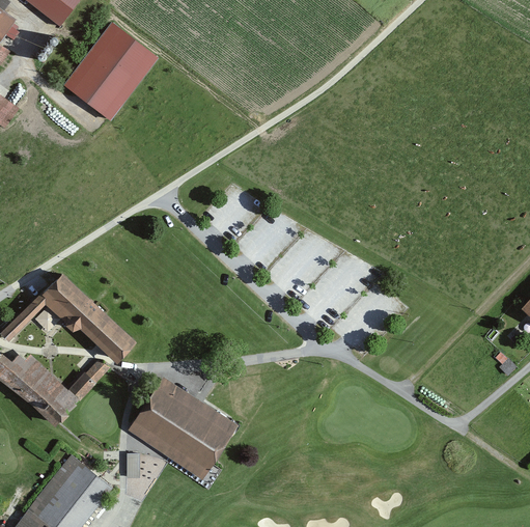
[(0,43),(12,25),(0,17),(0,15),(8,3),(3,0),(0,0),(0,43)]
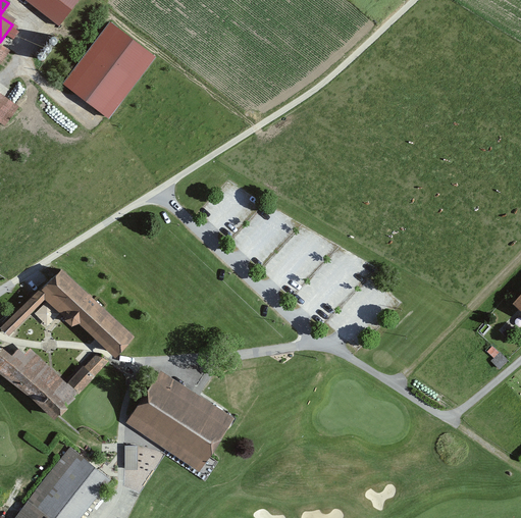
[(25,0),(60,27),(80,0),(25,0)]
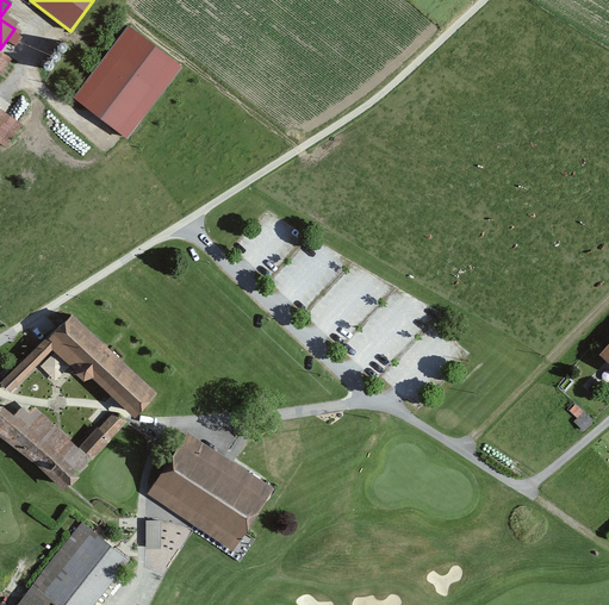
[(178,68),(130,32),(78,100),(125,137),(178,68)]
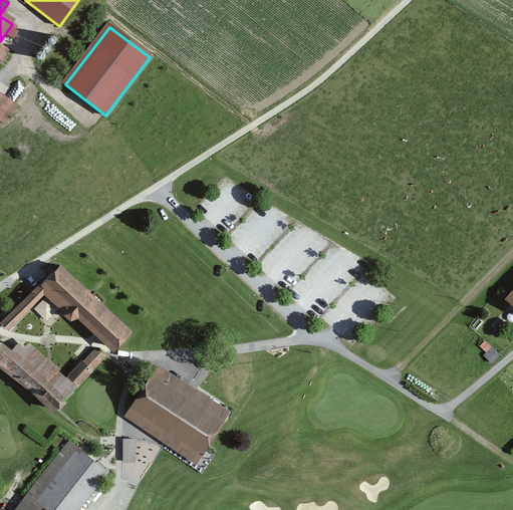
[(0,121),(3,123),(15,105),(0,94),(0,121)]
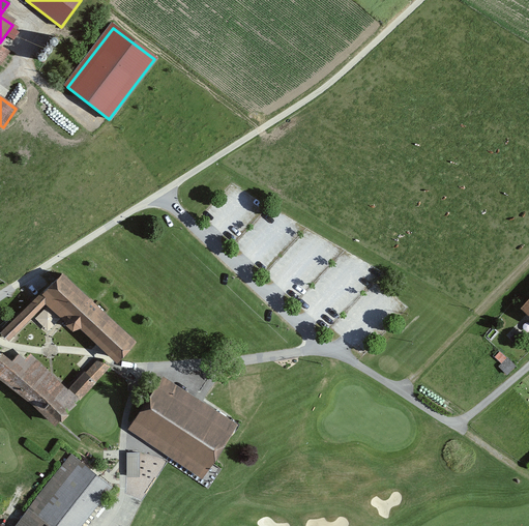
[(61,271),(0,331),(0,334),(8,343),(45,303),(71,329),(80,327),(116,362),(136,341),(61,271)]
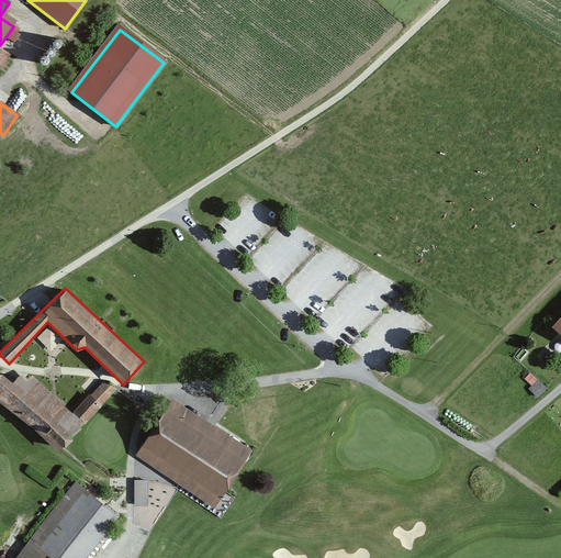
[(531,375),(523,382),(538,399),(546,391),(531,375)]
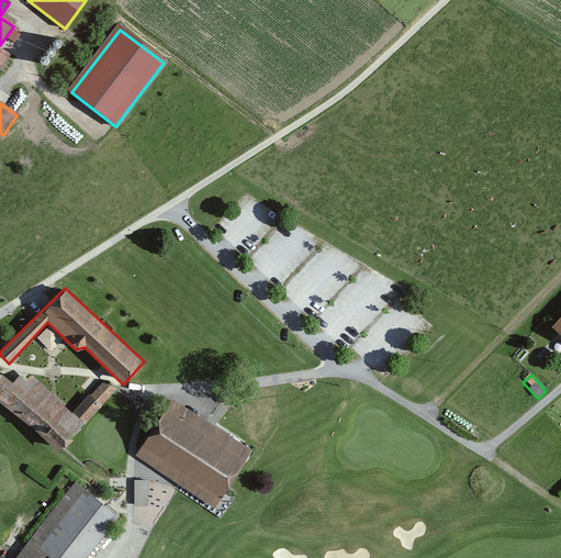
[(103,382),(74,416),(33,380),(27,387),(19,379),(11,388),(0,378),(0,411),(54,459),(114,391),(103,382)]
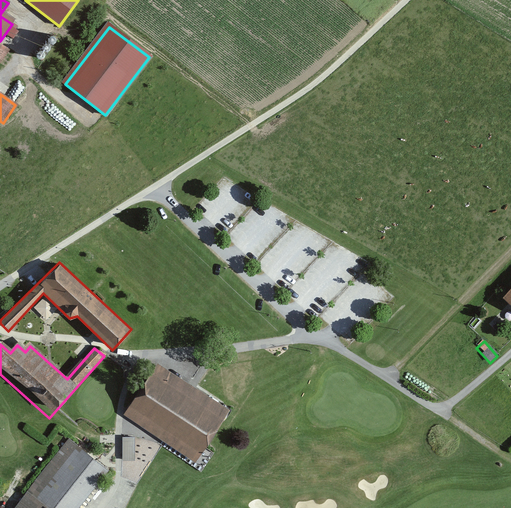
[(225,412),(157,368),(125,416),(166,444),(173,433),(200,451),(225,412)]
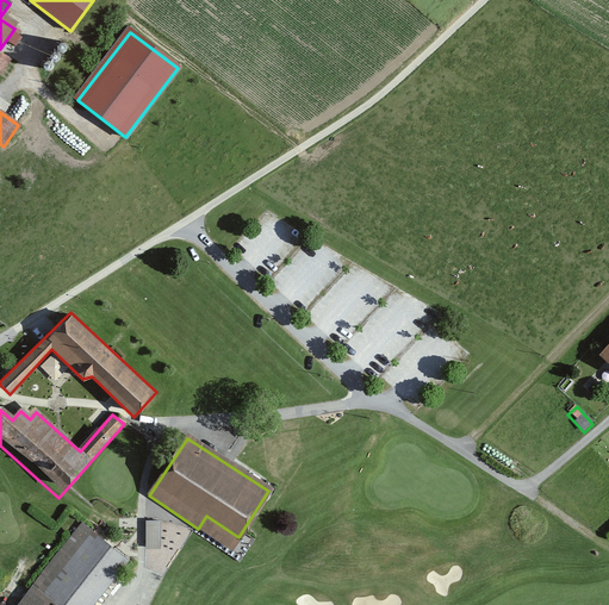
[(145,549),(160,550),(161,522),(147,522),(145,549)]
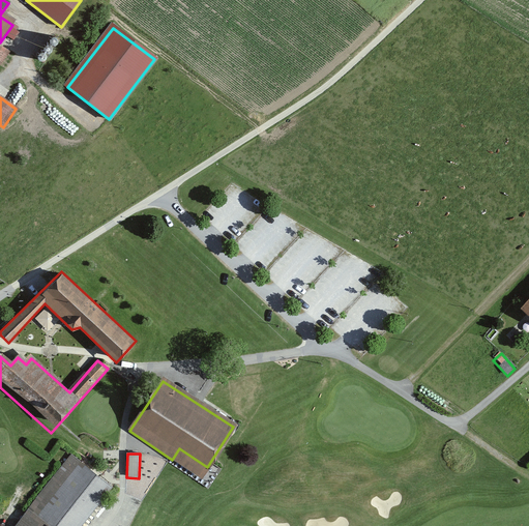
[(70,458),(28,512),(47,525),(80,525),(111,489),(70,458)]
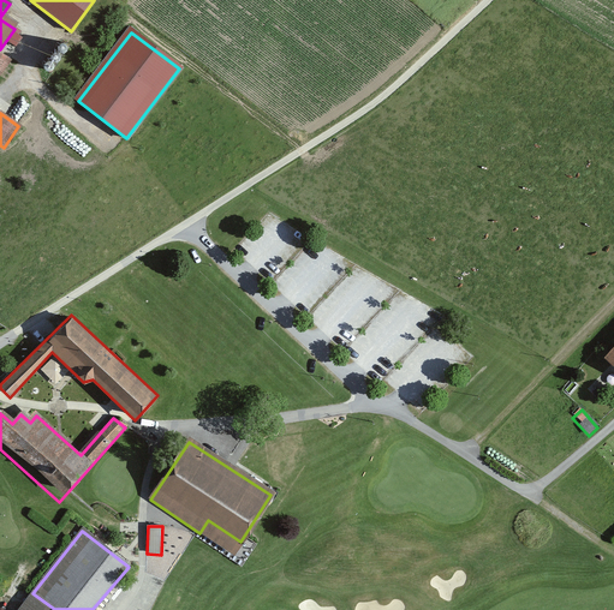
[(54,609),(33,593),(21,609),(54,609)]
